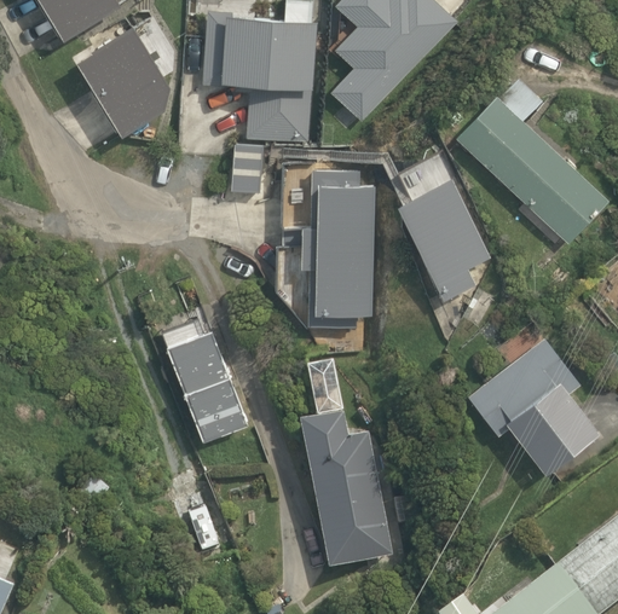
[(41,0),(65,41),(122,7),(117,0),(41,0)]
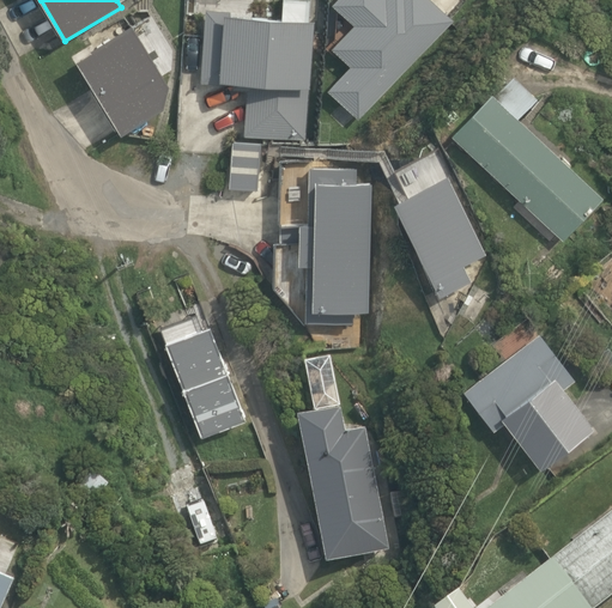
[(243,139),(304,145),(308,89),(310,89),(314,20),(308,20),(310,0),(304,0),(283,0),(283,17),(252,14),(253,0),(225,0),(225,12),(205,11),(200,85),(248,89),(243,139)]
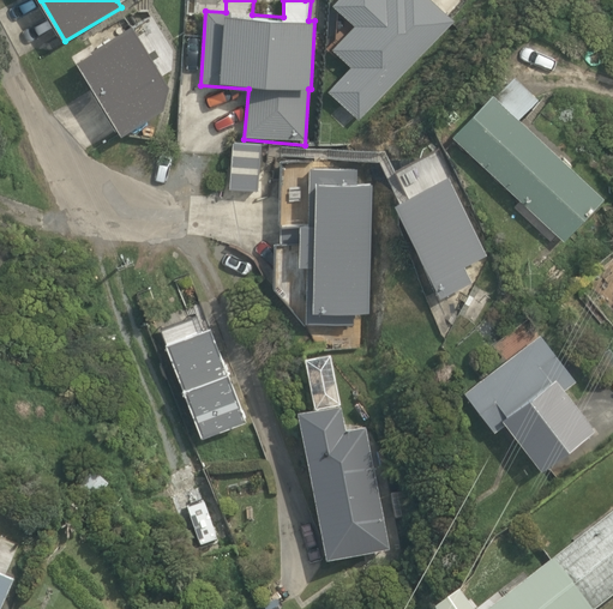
[(329,92),(358,124),(455,24),(432,0),(336,0),(334,4),(355,25),(332,49),(352,68),(329,92)]
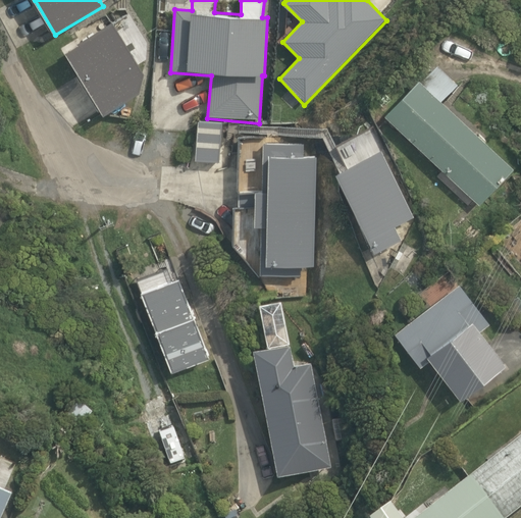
[(79,44),(66,51),(104,115),(140,94),(145,73),(113,21),(79,43),(79,44)]
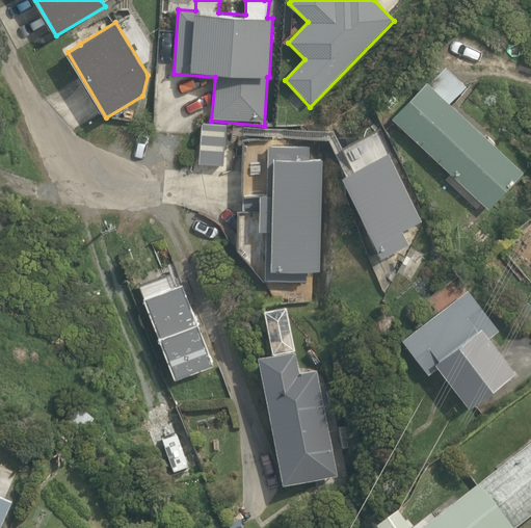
[(427,82),(392,120),(488,211),(525,173),(451,105),(468,89),(447,70),(431,85),(427,82)]
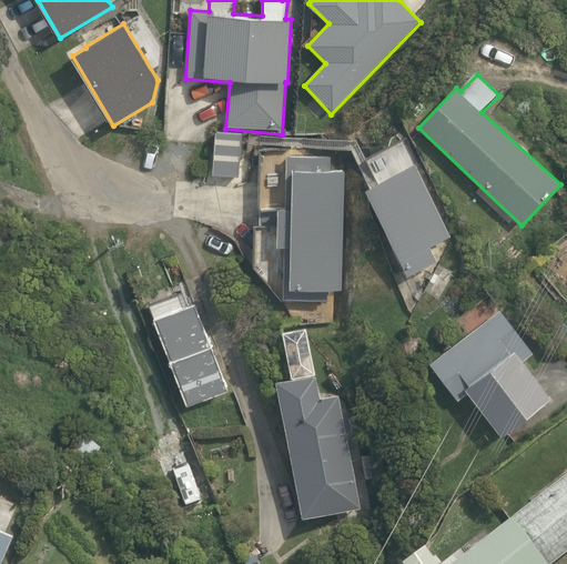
[(242,136),(215,133),(213,177),(240,178),(242,136)]
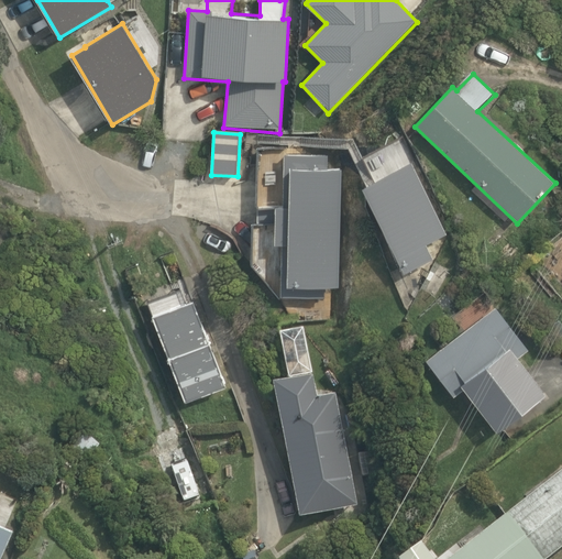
[(338,288),(340,171),(326,171),(326,157),(286,155),(286,150),(257,150),(255,210),(259,210),(257,225),(252,225),(250,270),(275,300),(322,302),(323,287),(338,288)]
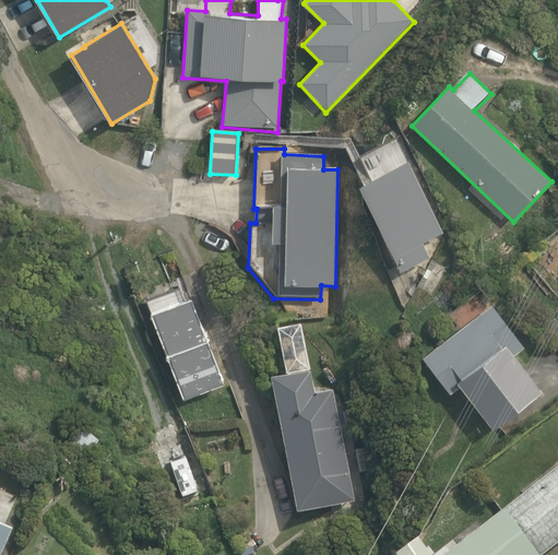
[(443,234),(408,163),(359,186),(401,273),(429,258),(423,244),(443,234)]
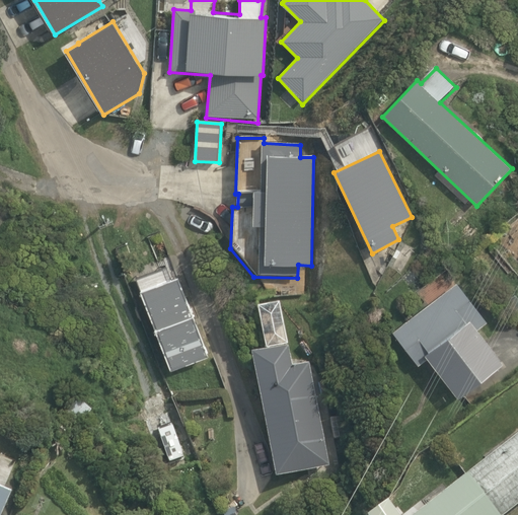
[(210,356),(179,275),(170,278),(166,269),(137,281),(171,370),(210,356)]
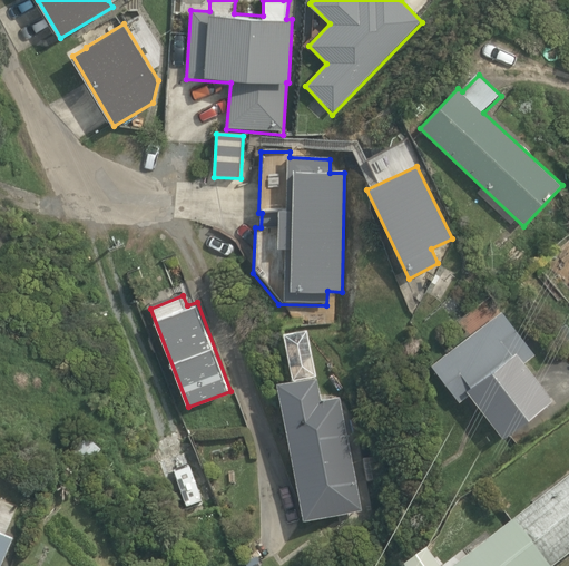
[(536,354),(502,312),(432,366),(460,402),(471,393),(503,437),(555,398),(527,362),(536,354)]
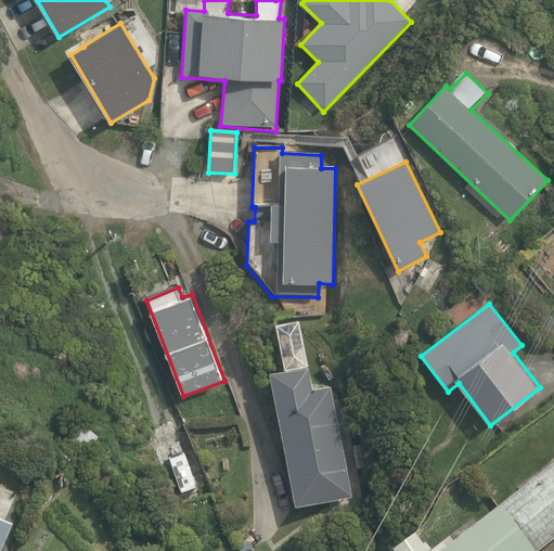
[(309,372),(269,380),(296,514),(355,502),(332,393),(314,396),(309,372)]
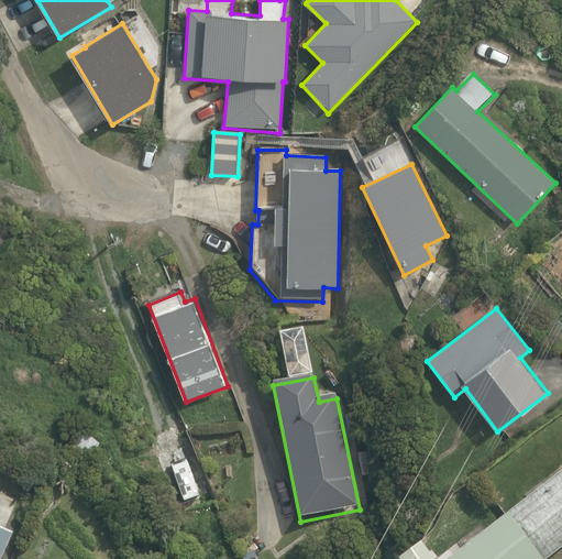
[(206,502),(185,445),(154,457),(174,514),(206,502)]
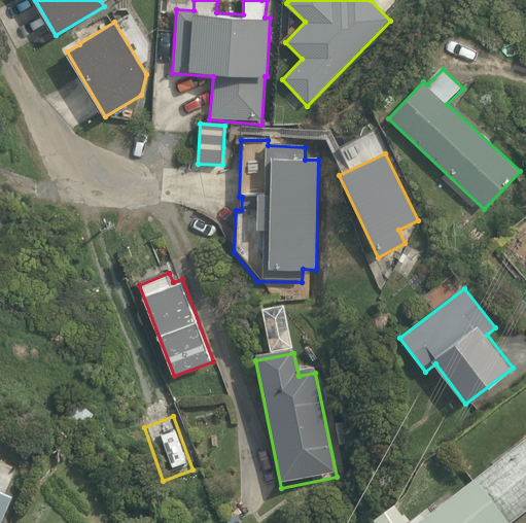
[(515,522),(525,515),(525,444),(423,522),(515,522)]
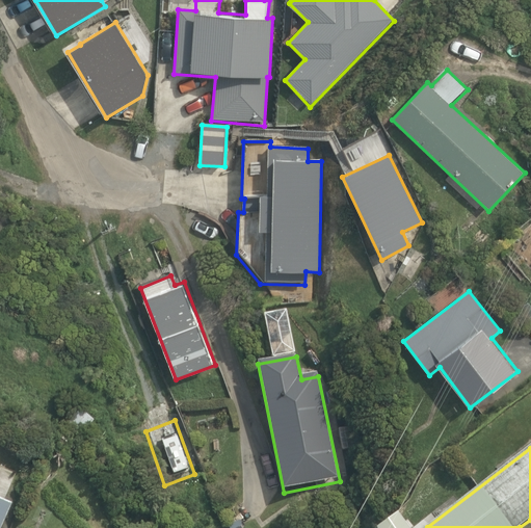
[(4,527),(14,507),(0,501),(0,527),(4,527)]
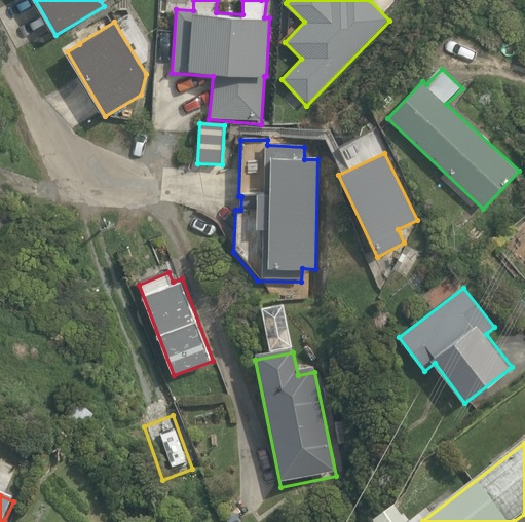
[(404,521),(396,509),(378,521),(404,521)]
